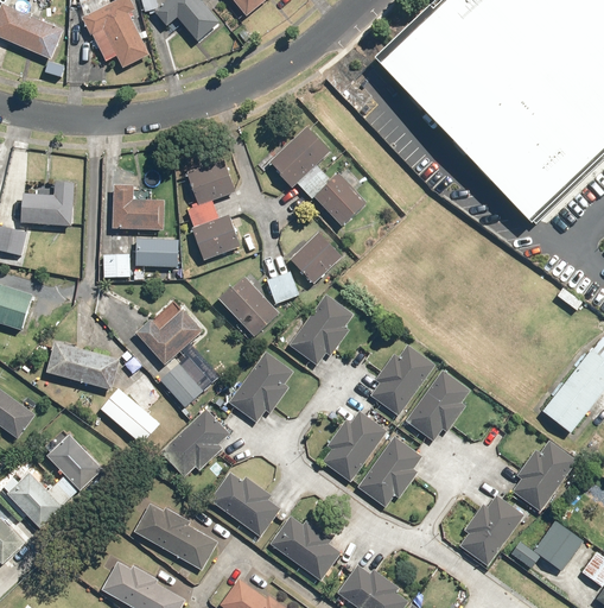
[(134,26),(134,27),(121,0),(118,0),(83,16),(103,59),(116,54),(122,67),(147,56),(134,26)]
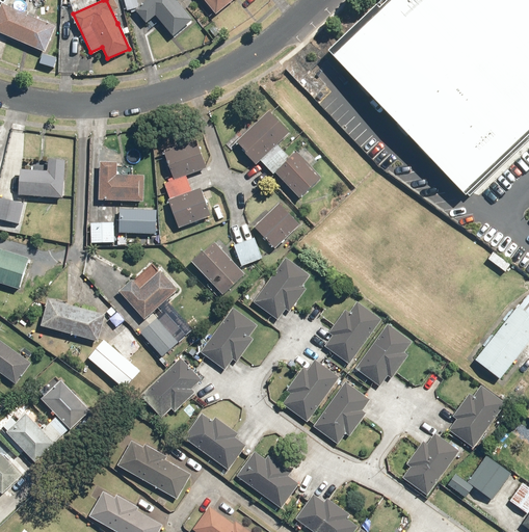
[(149,21),(155,15),(176,37),(195,20),(177,0),(147,0),(137,9),(149,21)]
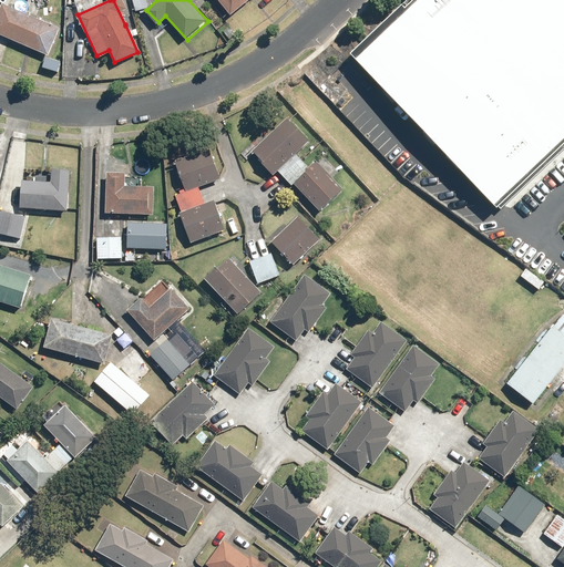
[(221,0),(234,16),(253,0),(221,0)]
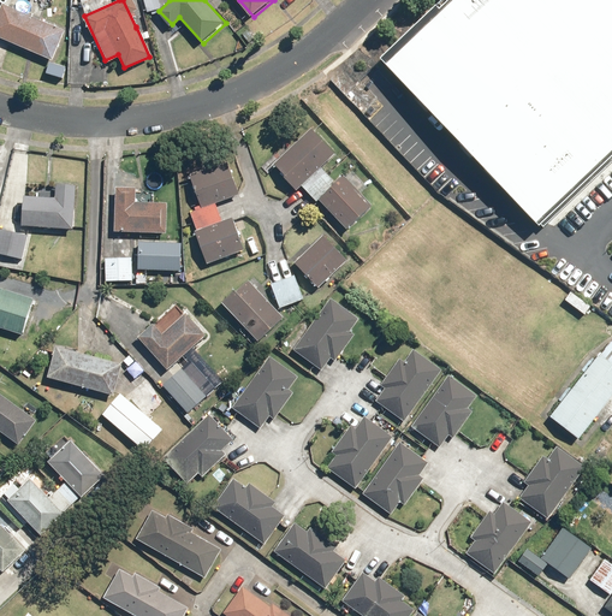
[(376,60),(538,224),(611,150),(611,0),(449,0),(431,18),(427,15),(376,60)]
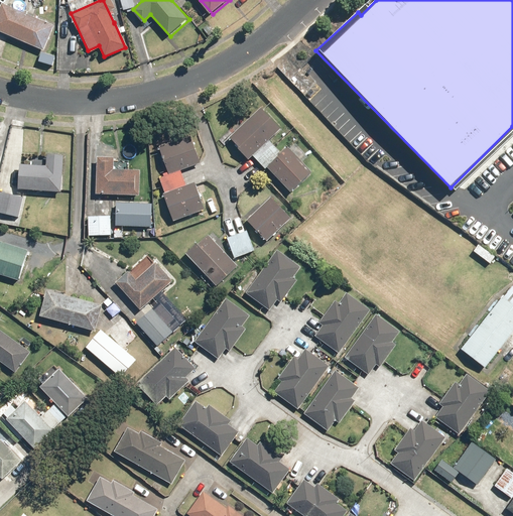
[(50,24),(4,5),(0,14),(0,30),(40,47),(50,24)]
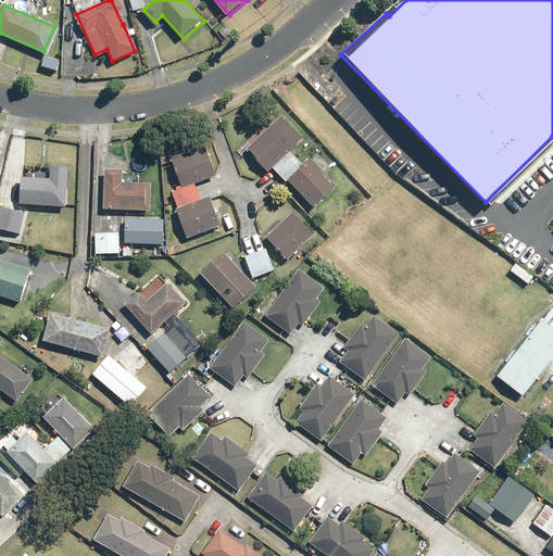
[(246,148),(267,171),(273,166),(315,206),(325,196),(326,196),(337,185),(310,159),(305,164),(290,150),(303,137),(281,114),(246,148)]
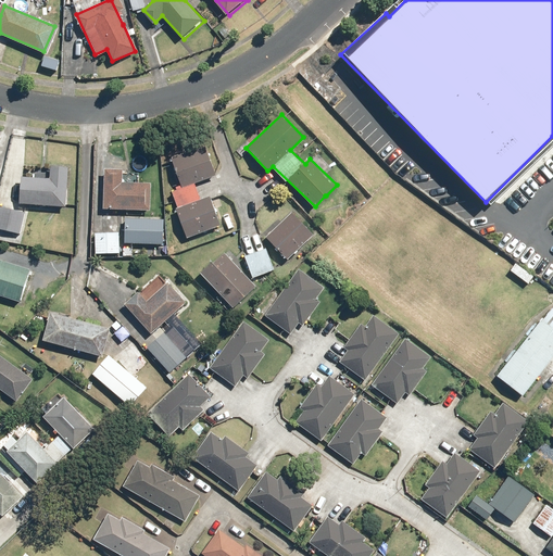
[(199,200),(195,184),(216,176),(205,146),(172,159),(181,186),(170,189),(176,207),(186,237),(209,229),(220,226),(211,197),(199,200)]
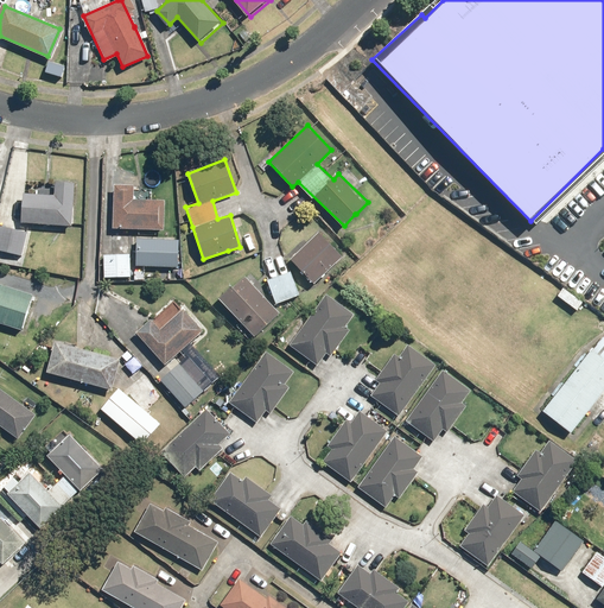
[(71,226),(72,215),(74,204),(74,197),(75,182),(55,181),(55,196),(25,194),(23,222),(71,226)]
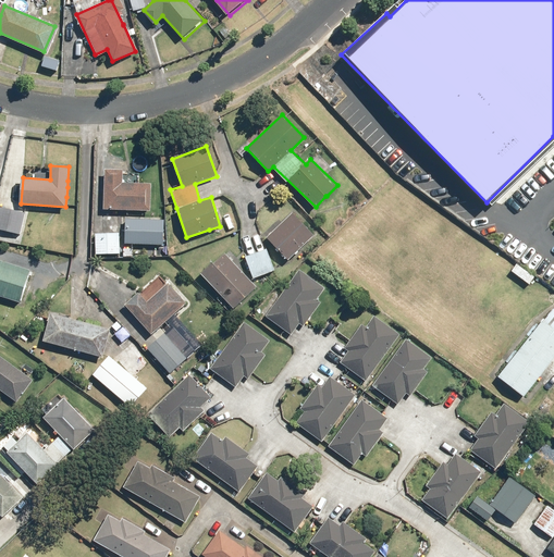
[(105,200),(103,209),(150,211),(152,184),(123,183),(123,169),(105,169),(103,200),(105,200)]
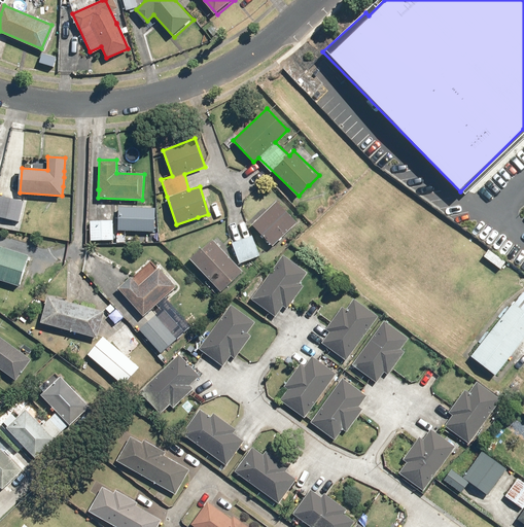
[(0,218),(18,223),(23,203),(0,198),(0,218)]
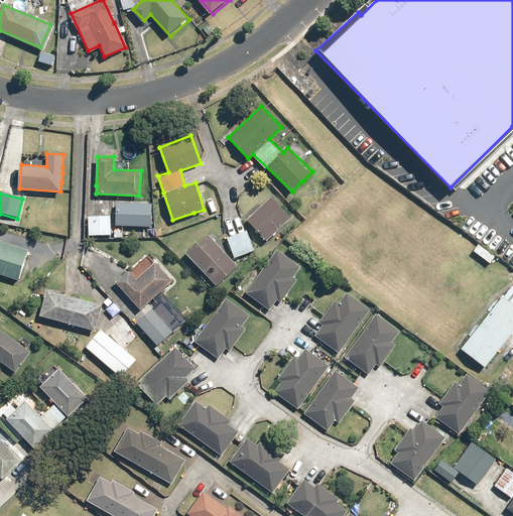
[(271,196),(247,220),(267,241),(291,217),(271,196)]
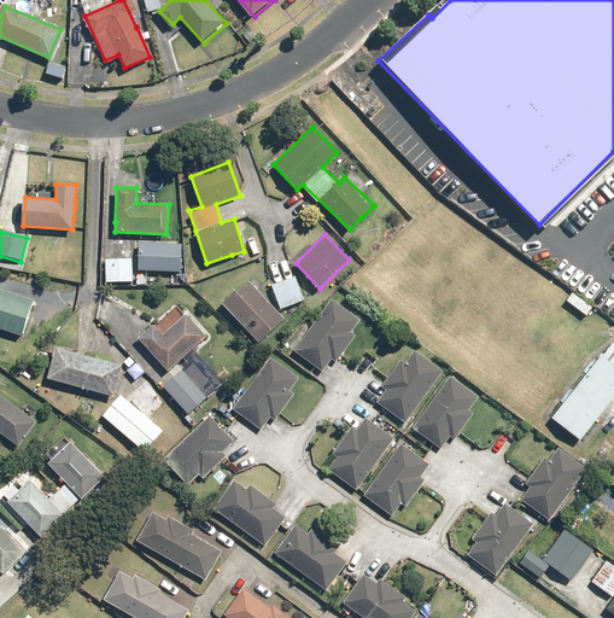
[(140,270),(180,272),(181,243),(141,242),(140,270)]
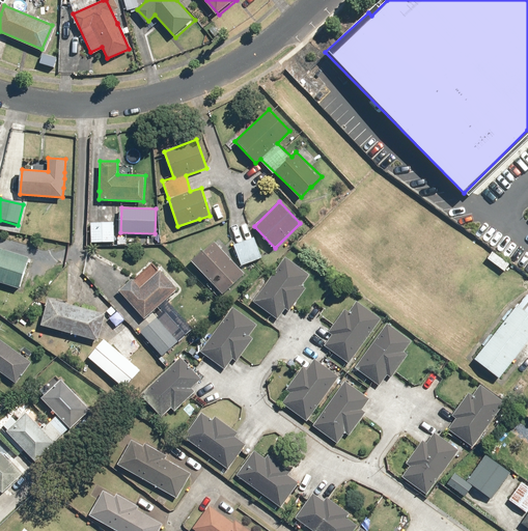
[(111,224),(91,223),(90,241),(111,242),(111,224)]
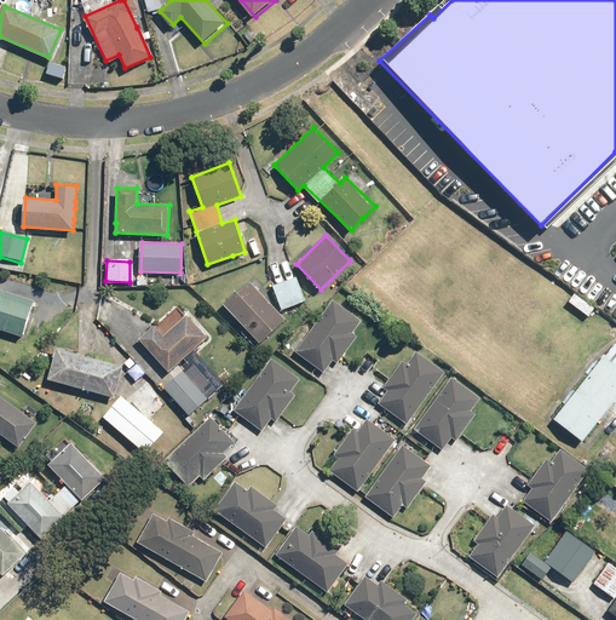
[(282,310),(305,299),(295,275),(271,285),(282,310)]
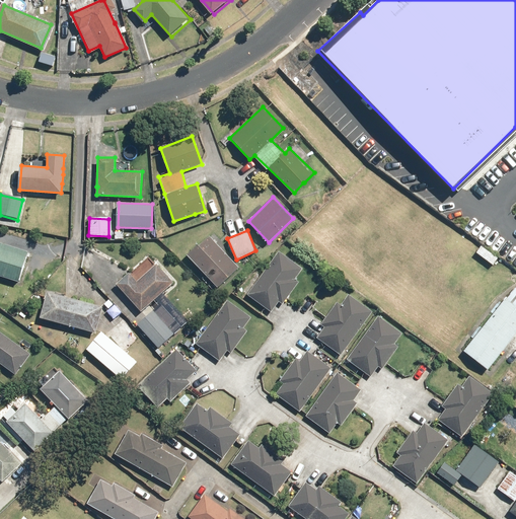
[(237,264),(210,236),(188,258),(215,286),(237,264)]
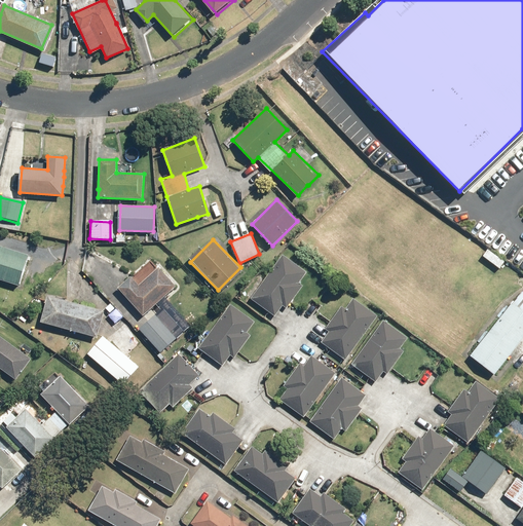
[(0,278),(19,287),(30,258),(0,246),(0,278)]
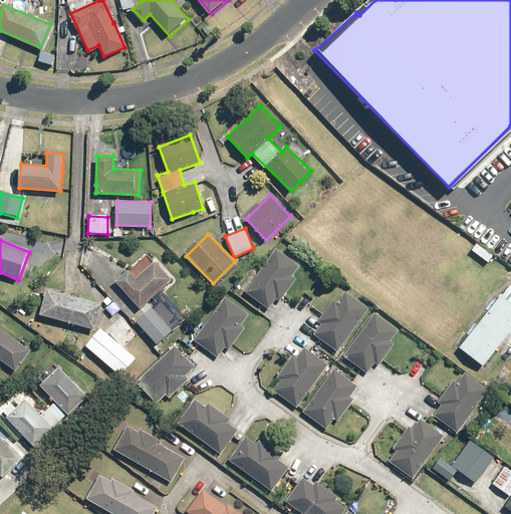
[(182,321),(168,305),(168,304),(157,292),(171,280),(146,252),(115,278),(141,307),(142,305),(147,310),(136,319),(157,343),(182,321)]
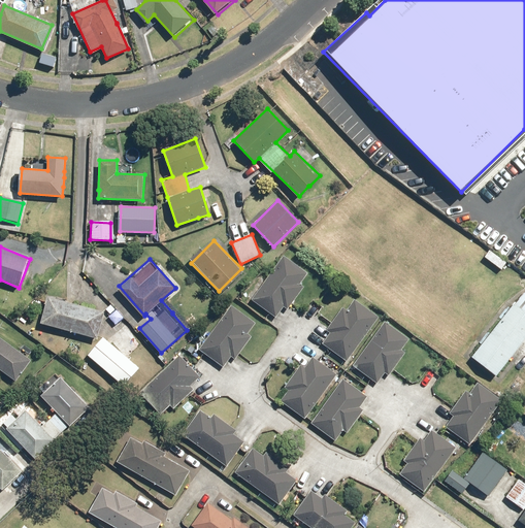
[(285,260),(253,299),(274,317),(306,276),(285,260)]
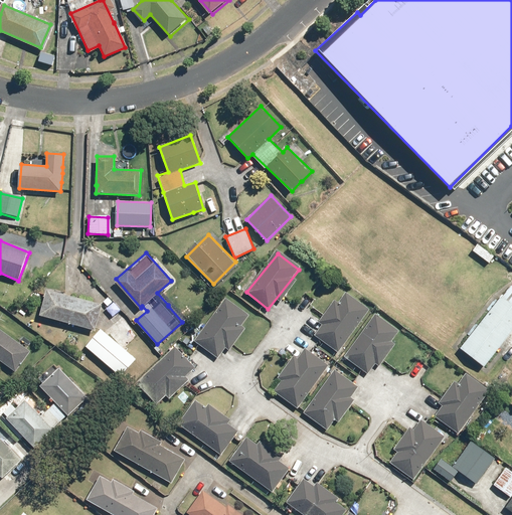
[(511,286),(508,283),(495,300),(457,353),(478,368),(511,319),(511,286)]
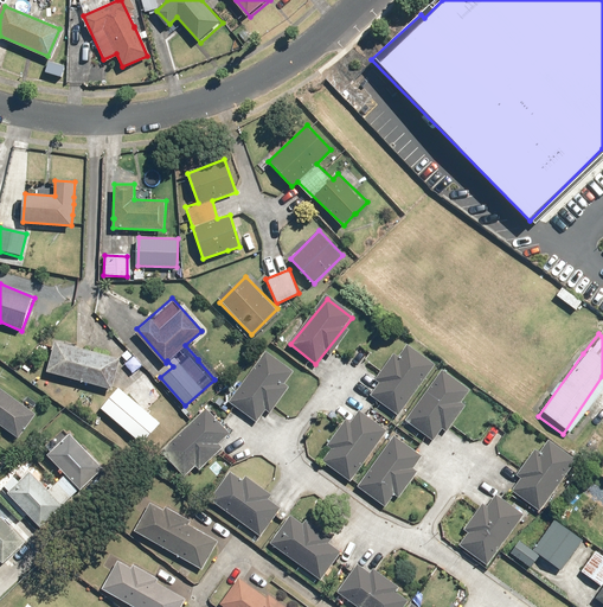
[(49,371),(111,388),(119,358),(56,343),(49,371)]
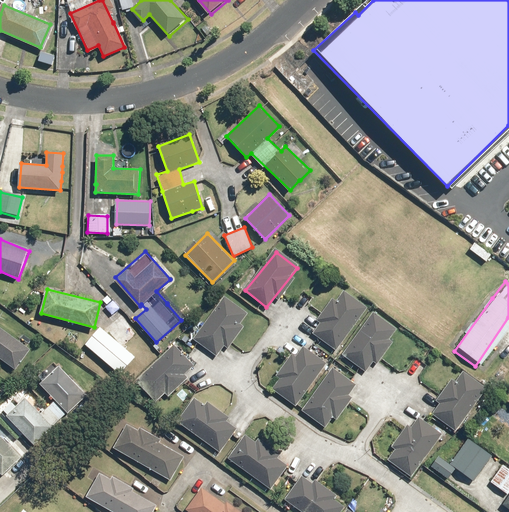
[(309,333),(332,349),(361,308),(338,292),(309,333)]
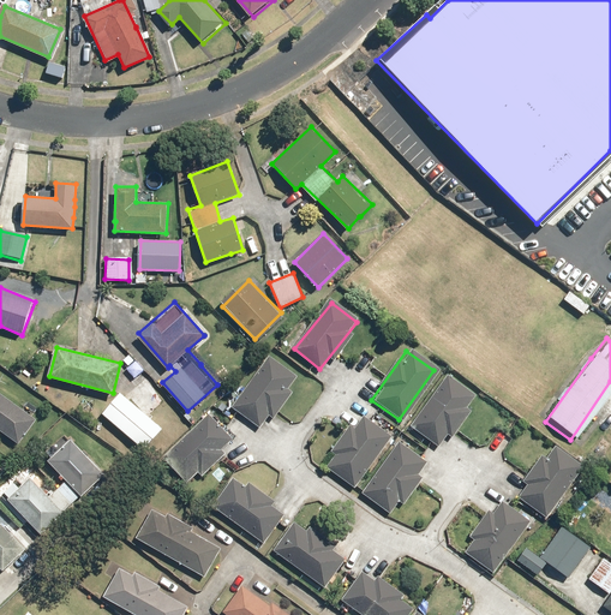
[(268,358),(234,405),(263,424),(295,377),(268,358)]
